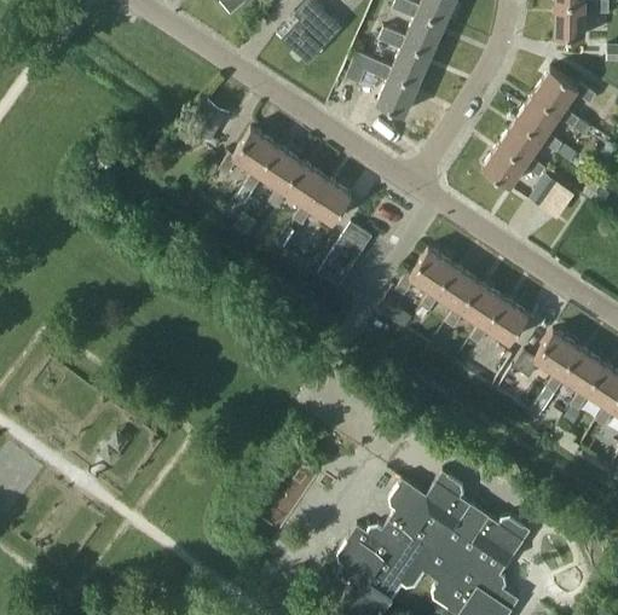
[(244,0),(221,0),(231,12),(244,0)]
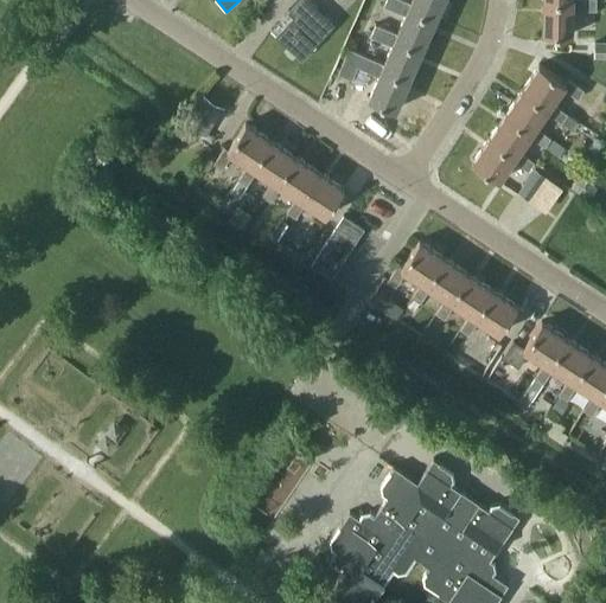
[(336,26),(307,0),(303,0),(273,32),(303,61),(336,26)]
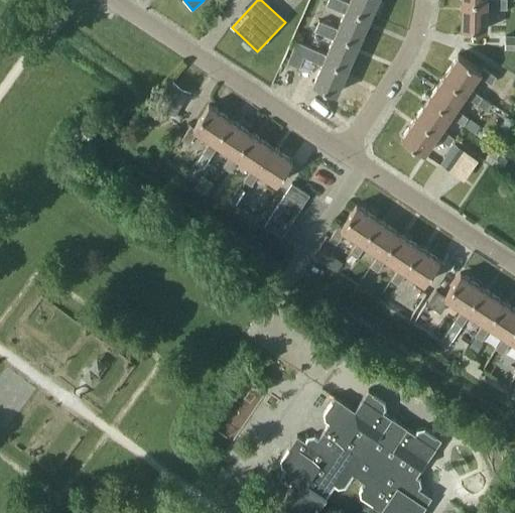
[(346,15),(339,30),(338,33),(360,43),(371,17),(349,8),(350,5),(338,0),(330,0),(328,7),(346,15)]
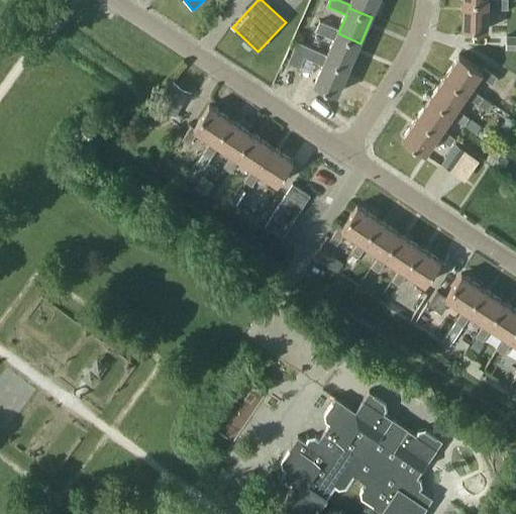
[(349,8),(372,17),(379,0),(351,0),(350,5),(349,8)]
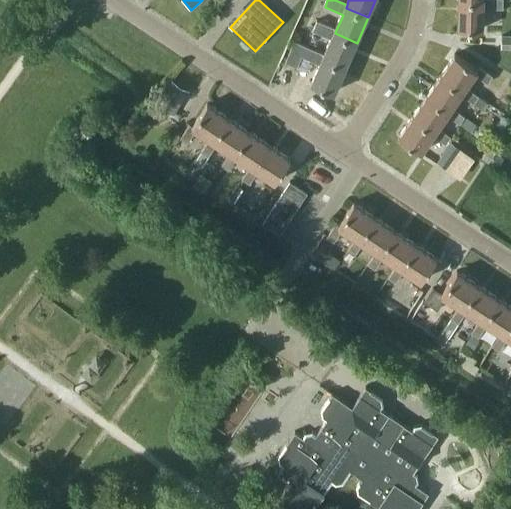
[(504,0),(484,0),(484,3),(460,2),(460,30),(484,30),(484,10),(504,10),(504,0)]
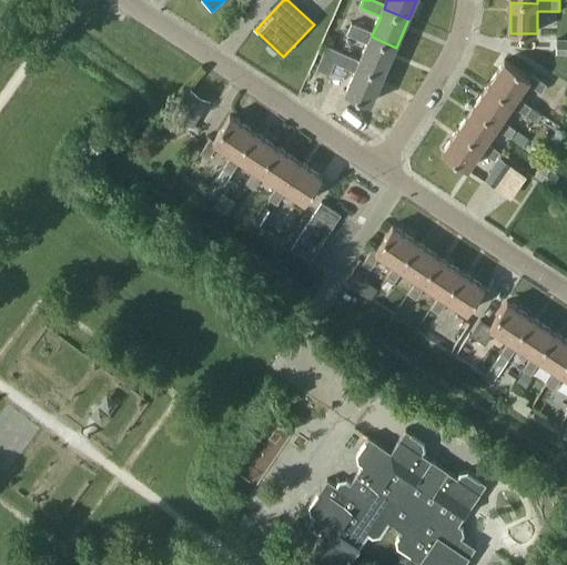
[(384,76),(396,48),(372,37),(373,33),(365,30),(368,21),(357,16),(348,36),(367,44),(361,61),(358,64),(384,76)]
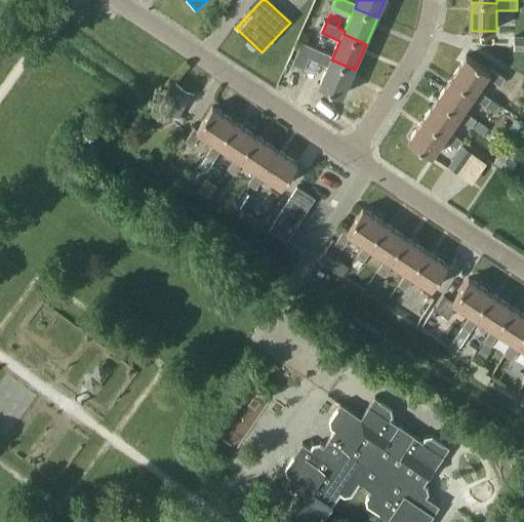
[(523,38),(515,38),(515,52),(523,52),(523,38)]
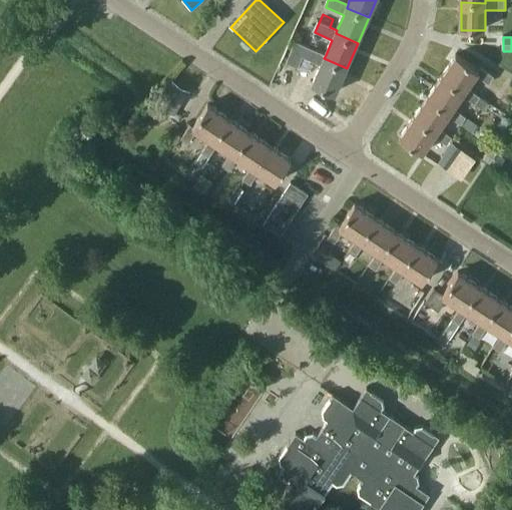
[(336,95),(347,68),(324,58),(326,55),(296,43),(287,64),(299,69),(303,59),(321,66),(313,85),(336,95)]
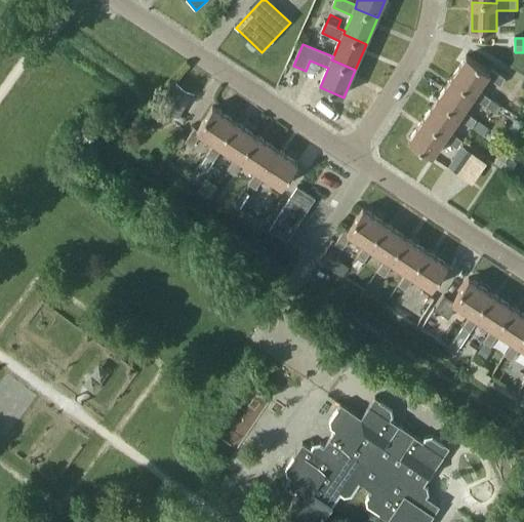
[(497,86),(497,87),(500,89),(510,96),(519,84),(509,77),(507,80),(494,72),(491,75),(469,58),(453,79),(477,95),(480,92),(488,80),(497,86)]
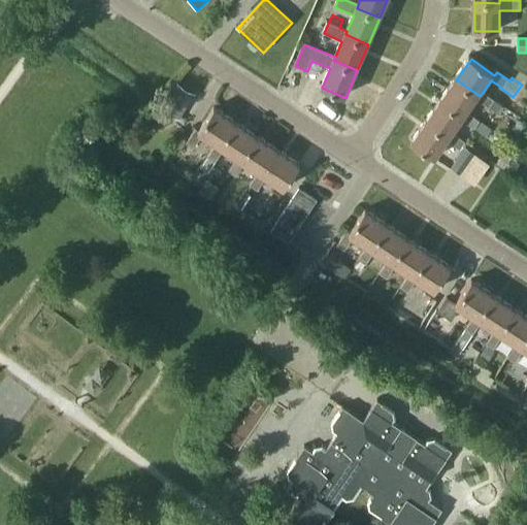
[(505,109),(492,99),(483,93),(480,96),(456,79),(441,100),(465,118),(468,113),(476,101),(499,117),(505,109)]
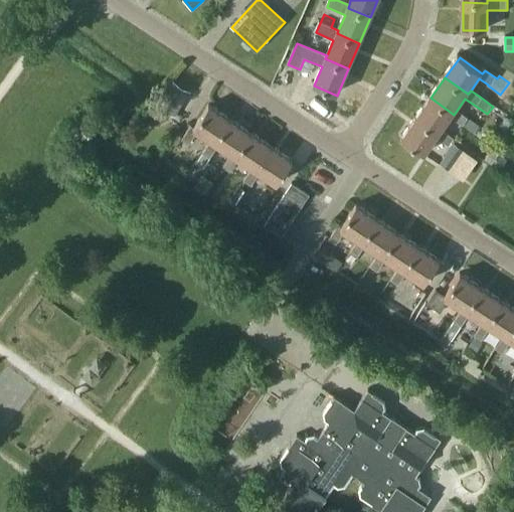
[(191,94),(172,81),(156,108),(175,119),(191,94)]
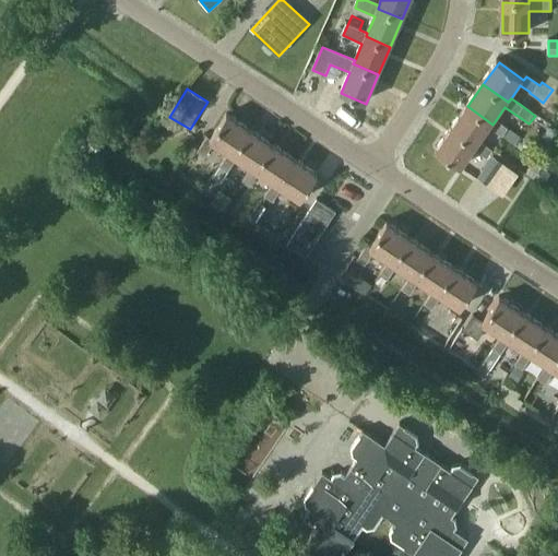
[(478,145),(481,142),(489,130),(502,139),(503,138),(515,146),(521,139),(496,120),(493,125),(467,106),(452,128),(478,145)]
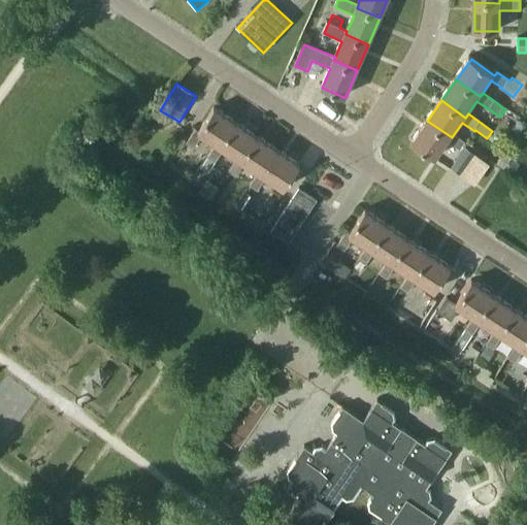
[(216,163),(224,151),(221,149),(236,124),(215,109),(200,132),(196,130),(178,156),(186,161),(202,136),(217,145),(208,158),(216,163)]
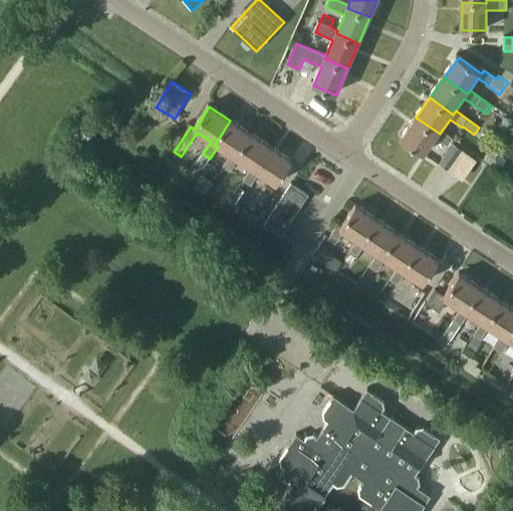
[(454,140),(442,131),(440,134),(416,117),(401,139),(424,156),(437,139),(449,147),(454,140)]
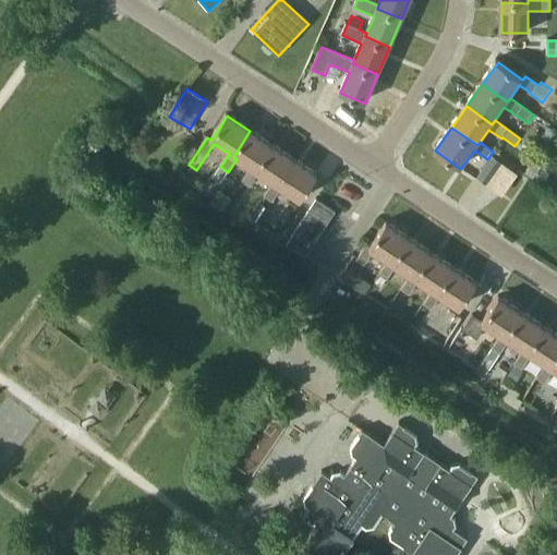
[(233,157),(237,159),(251,168),(242,182),(250,188),(259,173),(255,171),(273,146),(250,131),(233,157)]
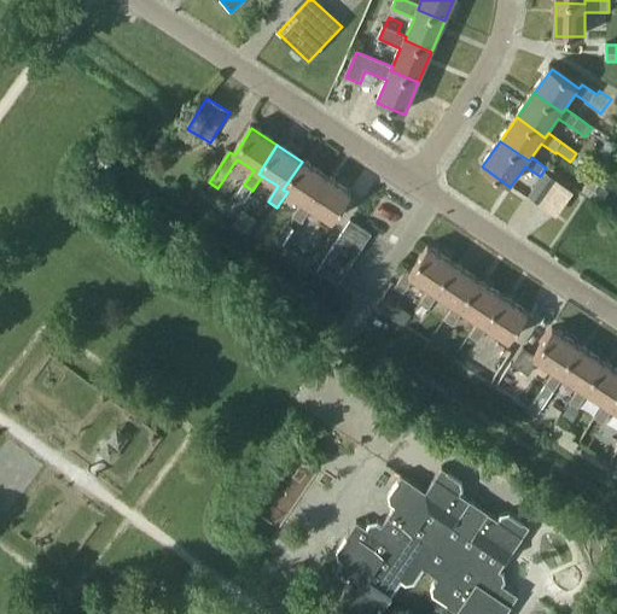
[(326,177),(302,162),(283,189),(287,192),(303,203),(294,217),(302,223),(313,208),(308,205),(326,177)]
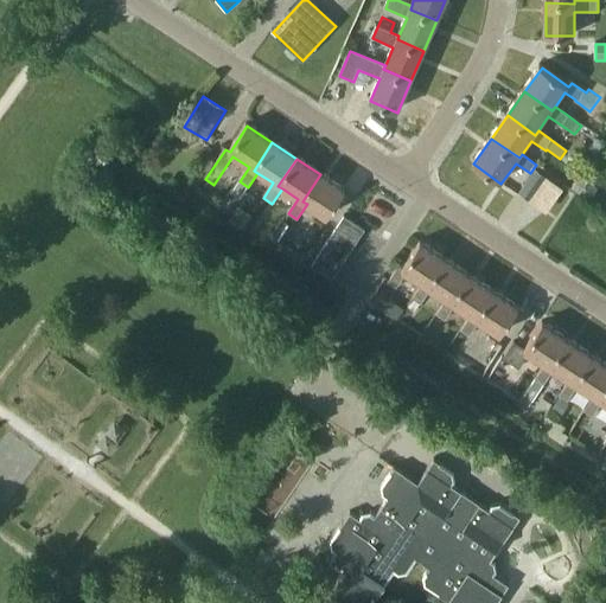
[(535,171),(518,194),(546,213),(562,190),(535,171)]
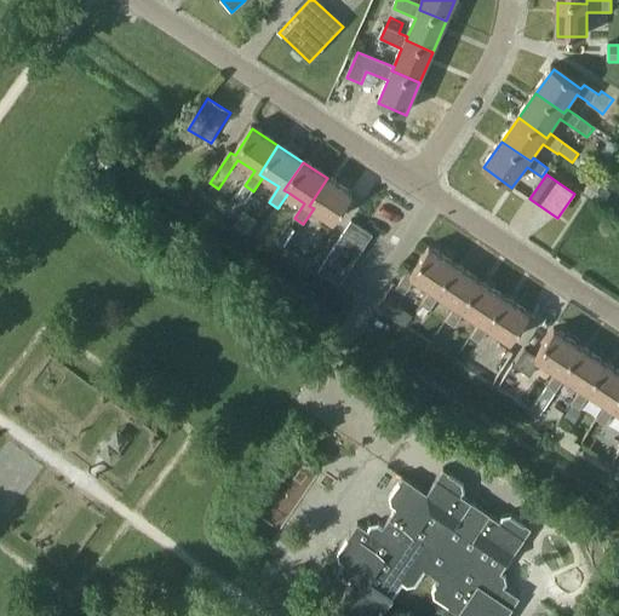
[(309,206),(314,208),(334,223),(353,195),(327,178),(309,206)]
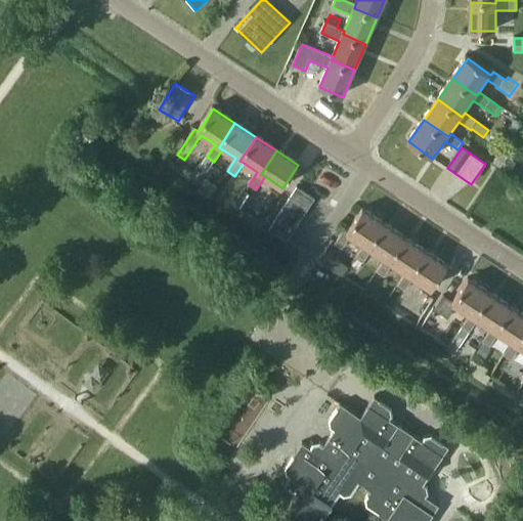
[(208,172),(214,162),(207,157),(200,167),(208,172)]
